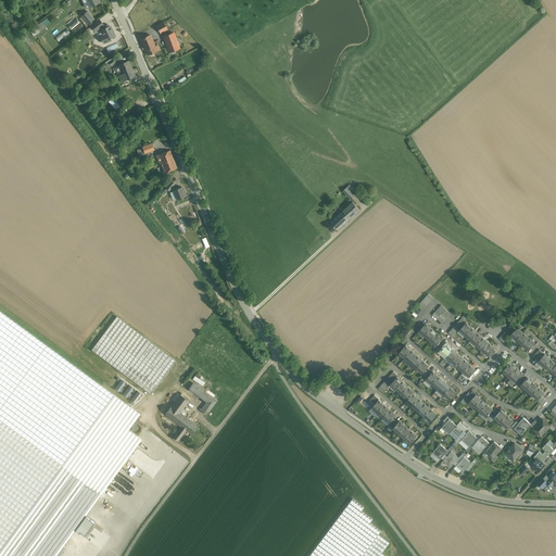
[(93,20),(87,11),(81,16),(88,24),(93,20)]
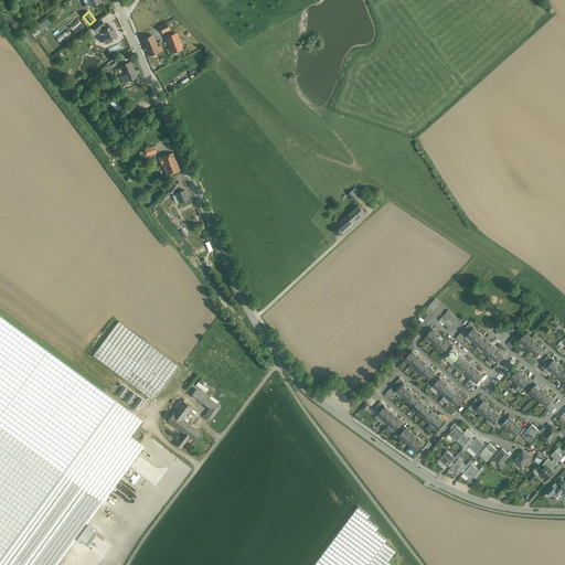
[(77,19),(68,24),(72,30),(81,23),(77,19)]
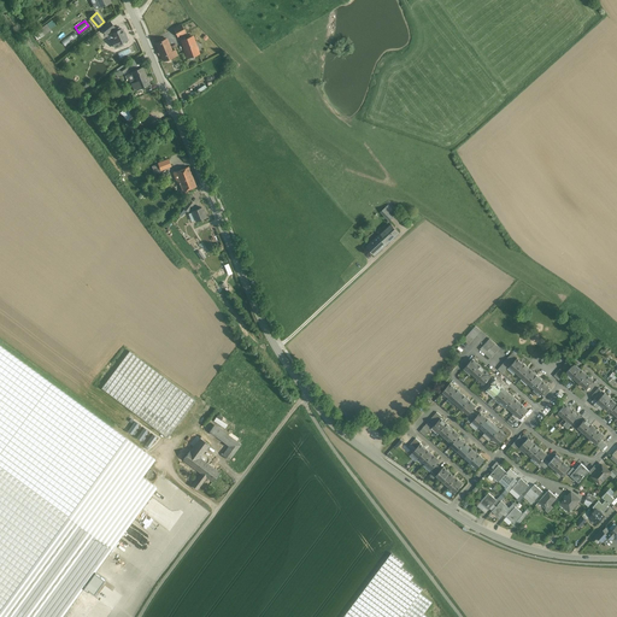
[(110,22),(101,29),(106,35),(115,28),(110,22)]
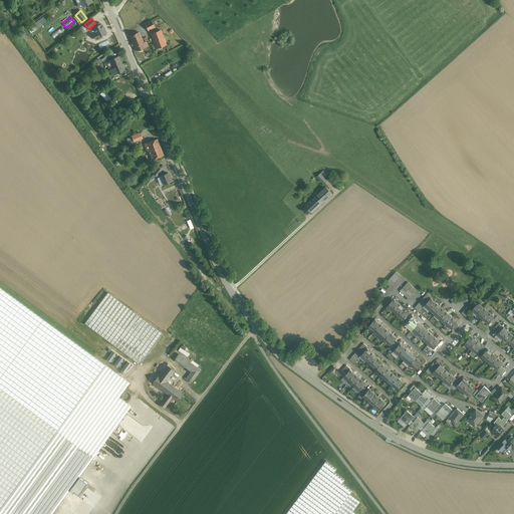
[(30,26),(34,31),(42,24),(38,20),(30,26)]
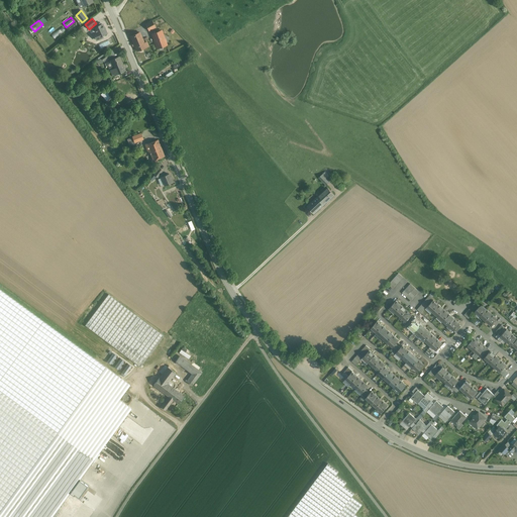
[(152,21),(145,24),(148,31),(156,27),(152,21)]
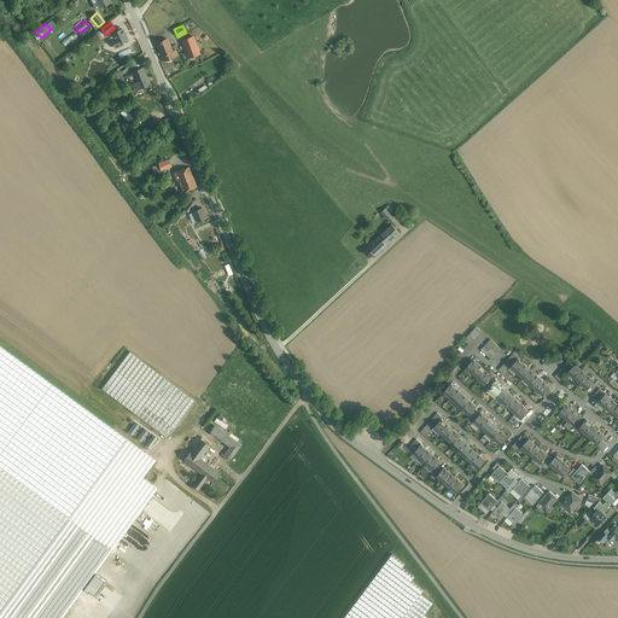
[(120,28),(116,29),(117,31),(112,34),(115,39),(112,40),(116,48),(123,45),(122,42),(128,40),(126,35),(124,35),(122,29),(121,30),(120,28)]
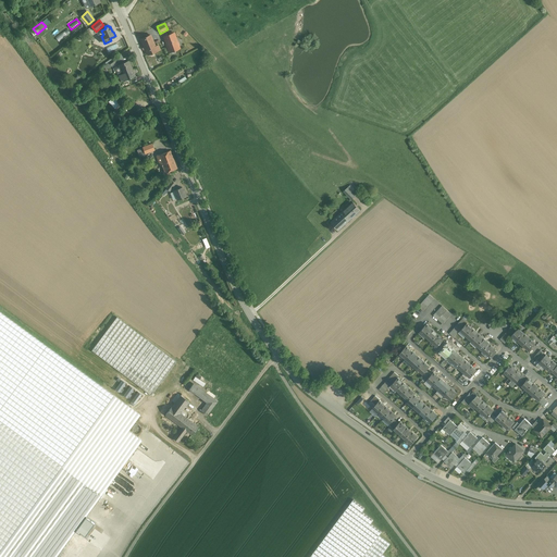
[(56,37),(59,41),(71,33),(66,28),(56,37)]
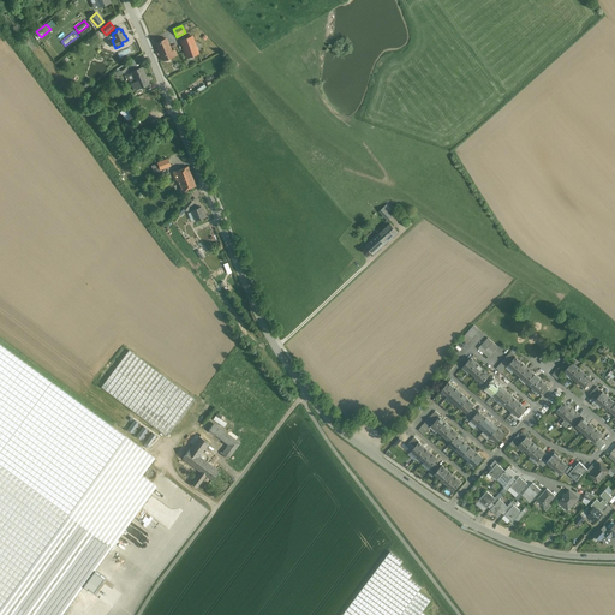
[(192,36),(181,41),(185,51),(185,52),(187,58),(198,53),(197,51),(197,49),(197,47),(196,46),(192,36)]
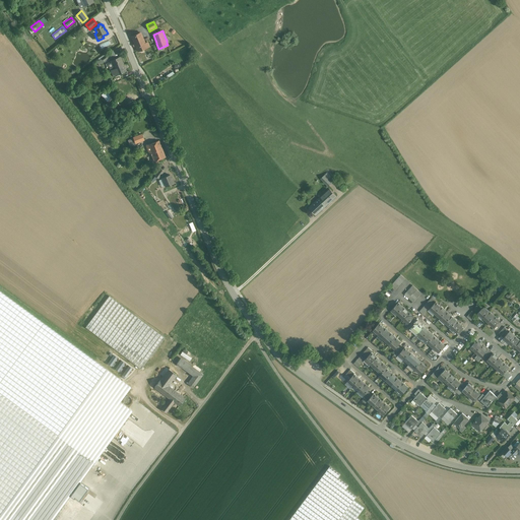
[(140,33),(131,37),(137,51),(149,46),(148,42),(145,43),(140,33)]
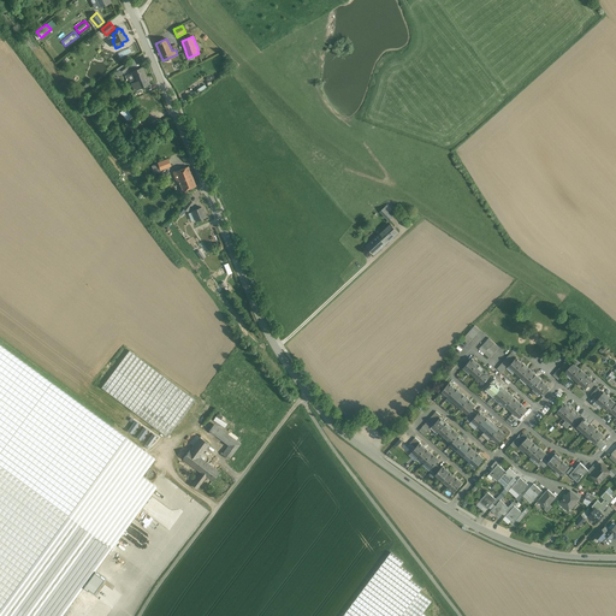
[(129,47),(117,53),(119,58),(131,52),(129,47)]
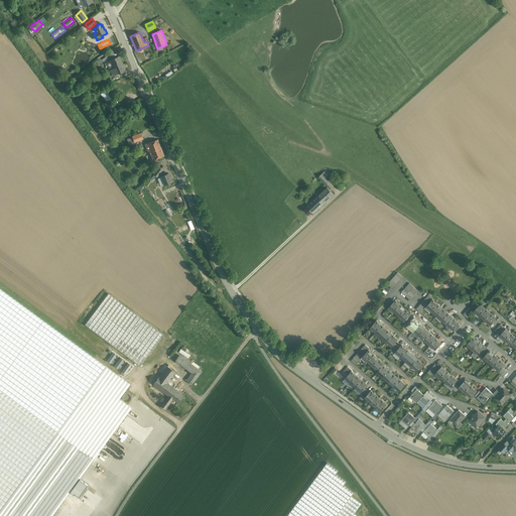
[(94,59),(98,65),(103,60),(100,56),(94,59)]
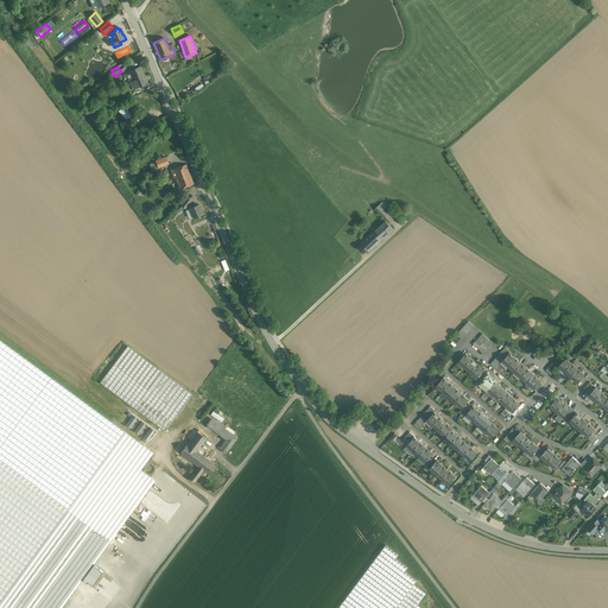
[(140,67),(130,70),(134,81),(131,82),(133,89),(147,83),(140,67)]
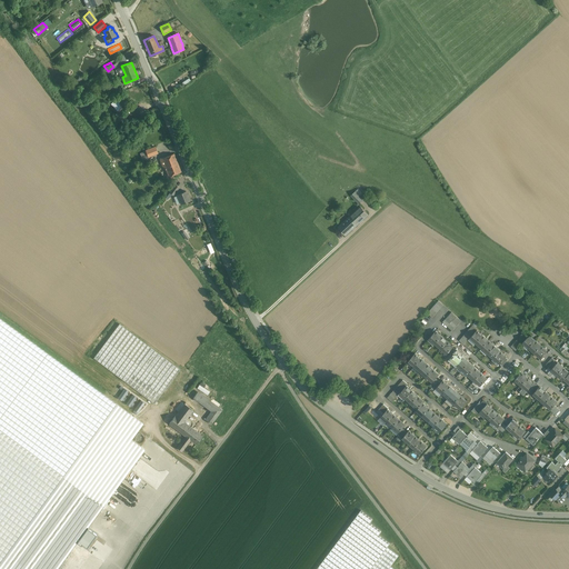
[(148,157),(158,153),(155,146),(145,149),(148,157)]
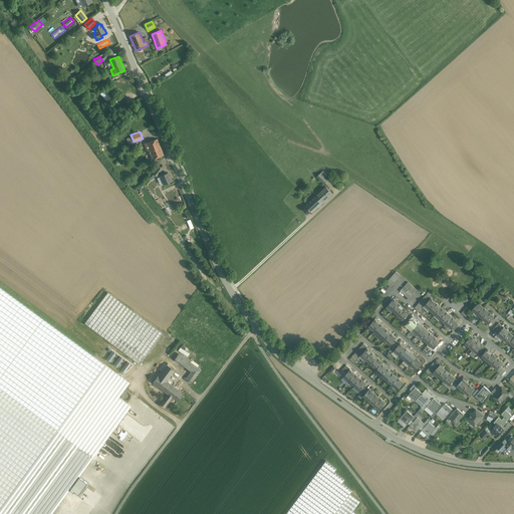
[(157,140),(147,144),(150,152),(160,148),(157,140)]
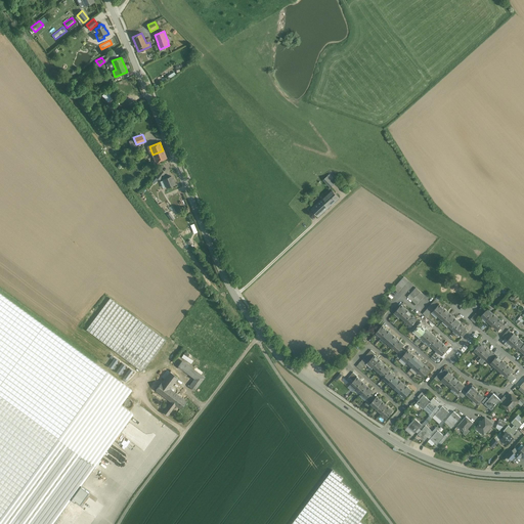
[(163,150),(153,155),(156,163),(167,159),(163,150)]
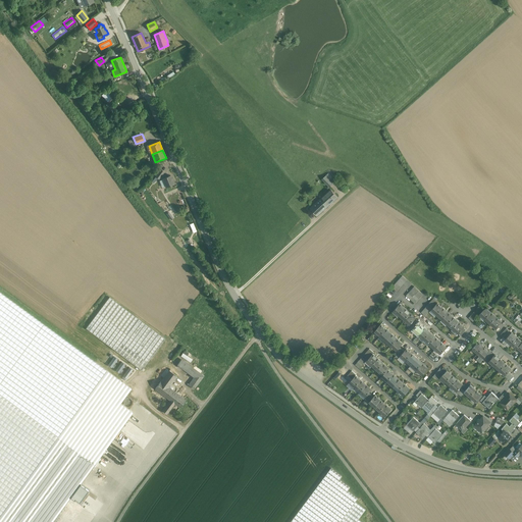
[(161,169),(156,176),(159,179),(164,172),(161,169)]
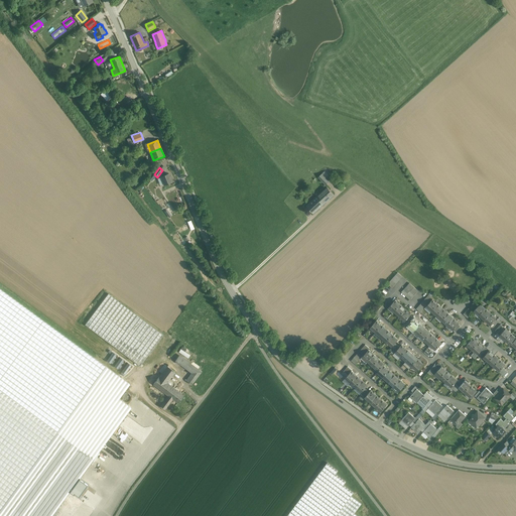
[(332,179),(325,171),(318,177),(326,184),(332,179)]
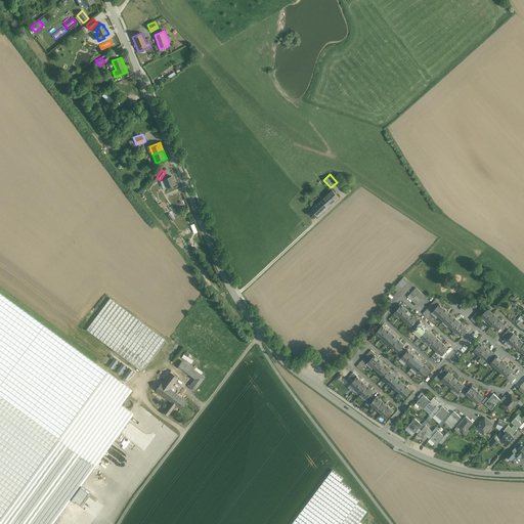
[(171,176),(163,179),(167,188),(176,184),(174,181),(173,181),(171,176)]
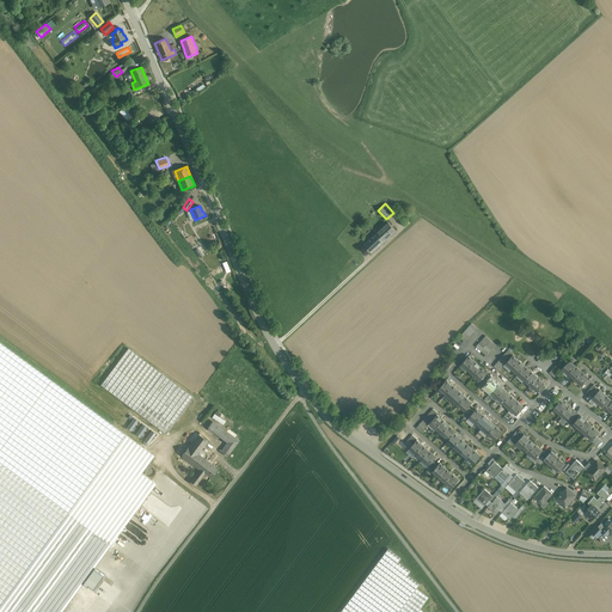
[(387,222),(375,233),(363,244),(372,254),(384,243),(396,231),(387,222)]
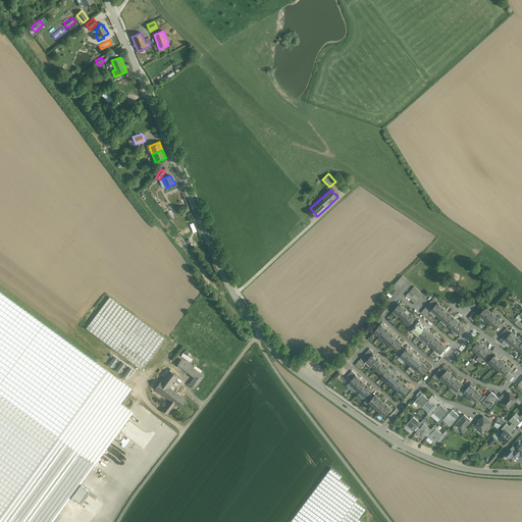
[(165,340),(109,297),(86,328),(142,370),(165,340)]
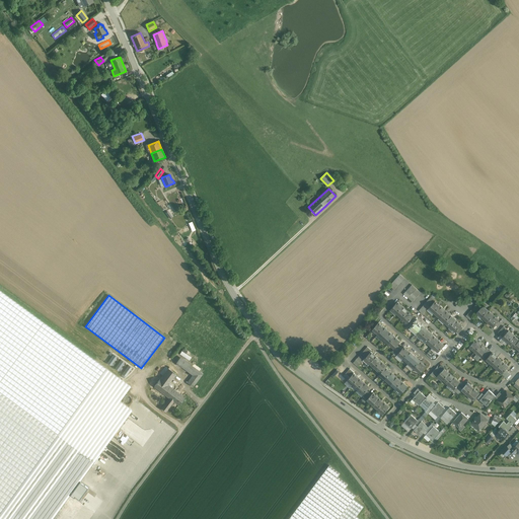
[(431,305),(430,307),(435,312),(440,306),(435,301),(433,303),(431,305)]
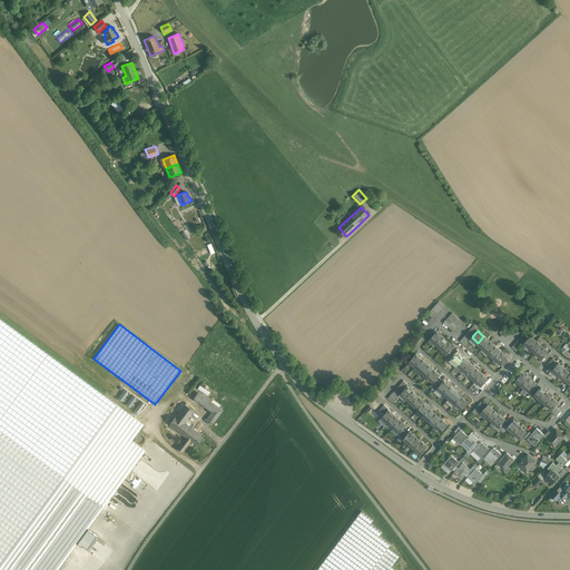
[(436,332),(430,340),(435,344),(436,344),(442,337),(436,332)]
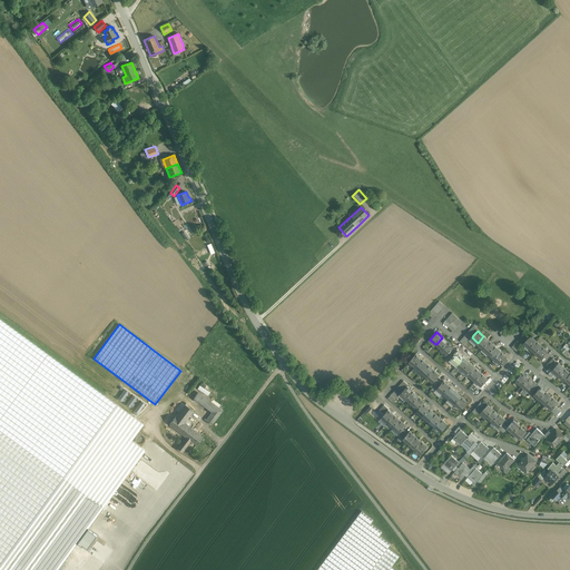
[(478,343),(483,349),(489,342),(483,336),(478,343)]
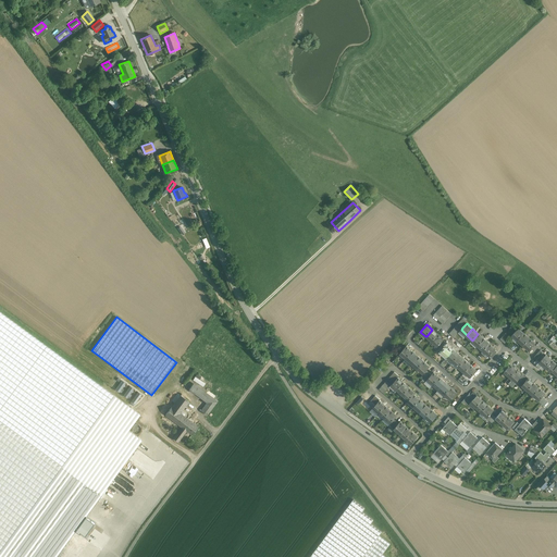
[(524,333),(518,329),(516,332),(514,334),(512,335),(511,336),(510,337),(515,342),(517,339),(518,341),(524,333)]
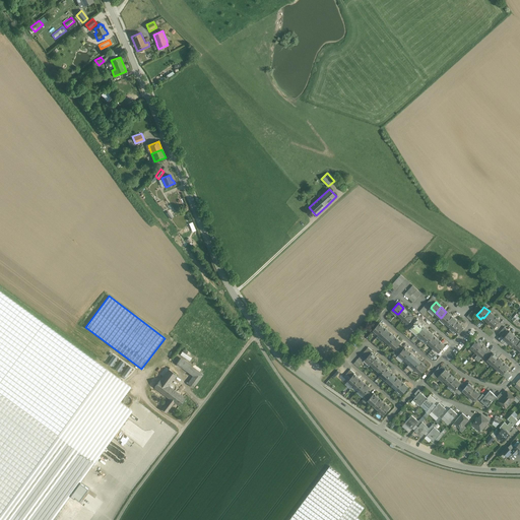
[(403,308),(398,314),(403,319),(403,318),(408,312),(403,308)]
